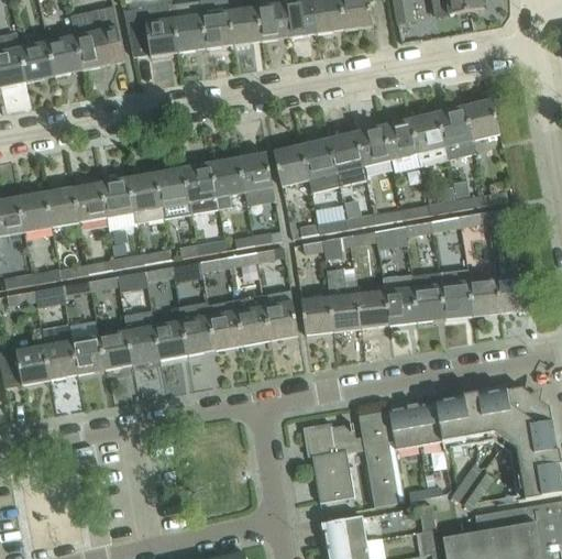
[(200,12),(199,0),(189,0),(169,2),(176,53),(205,48),(200,12)]
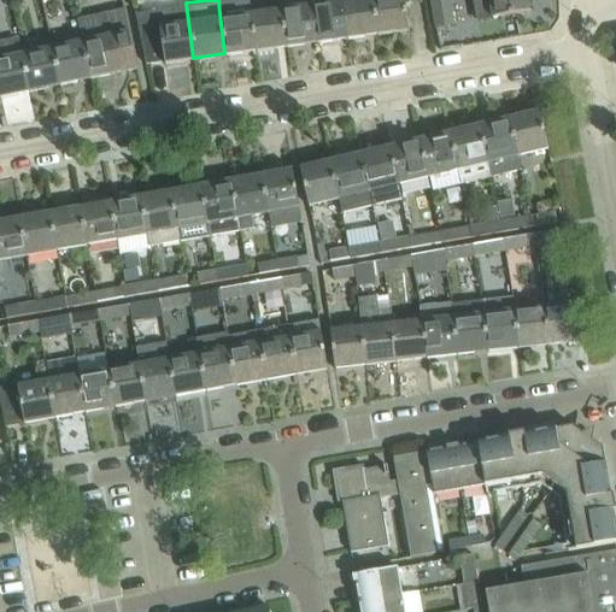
[(311,0),(311,1),(310,1),(316,41),(346,37),(340,0),(311,0)]
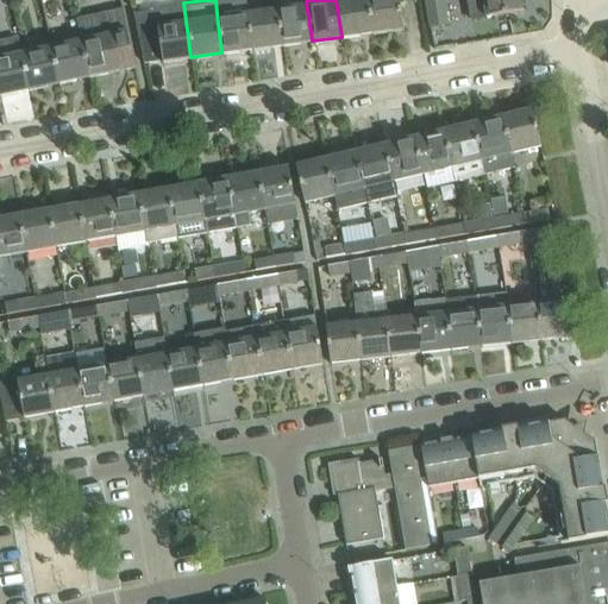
[(336,0),(342,37),(371,32),(367,0),(336,0)]
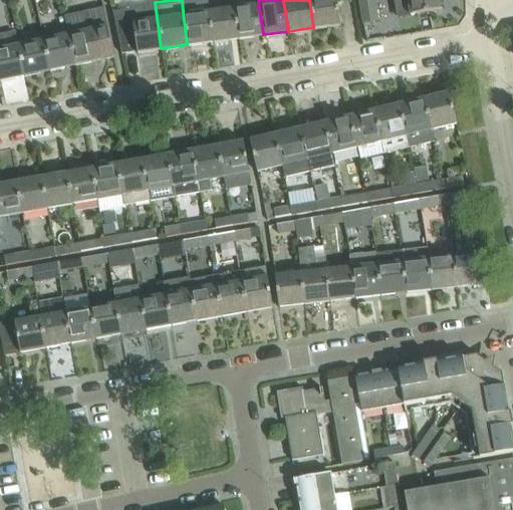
[(339,24),(335,0),(309,0),(313,27),(339,24)]
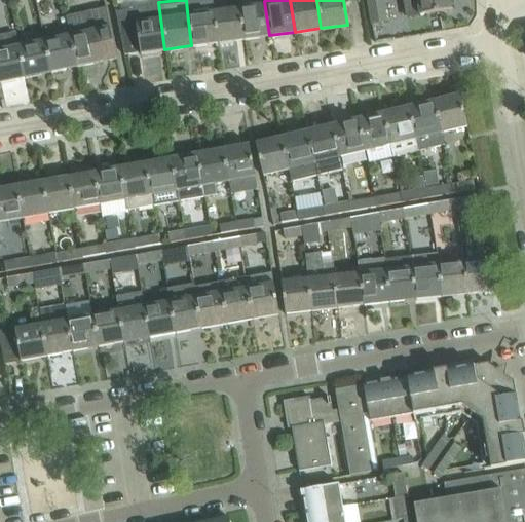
[(385,19),(381,0),(366,0),(370,22),(385,19)]
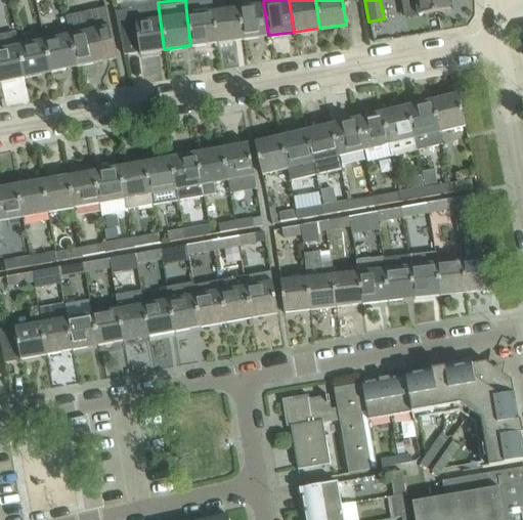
[(400,0),(403,14),(416,12),(449,7),(447,0),(400,0)]
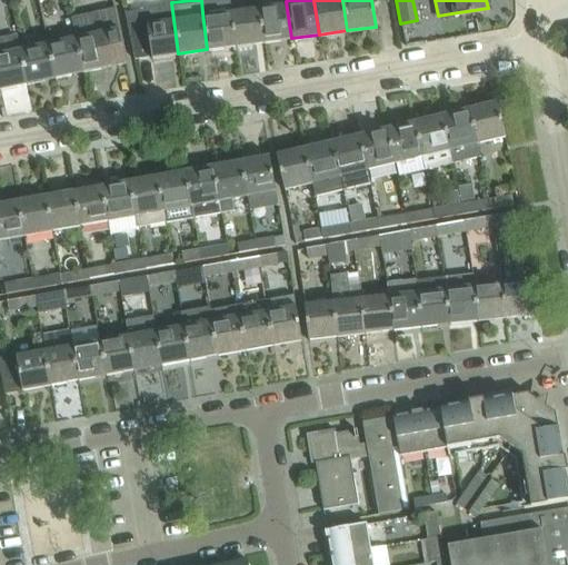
[(291,38),(286,1),(258,5),(262,42),(291,38)]
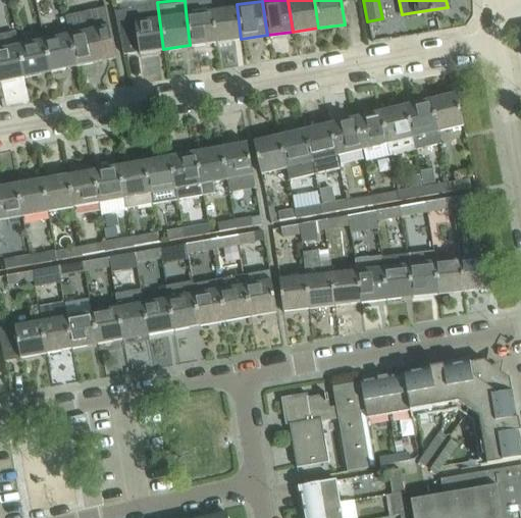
[(163,49),(157,2),(113,8),(122,52),(138,50),(138,52),(163,49)]
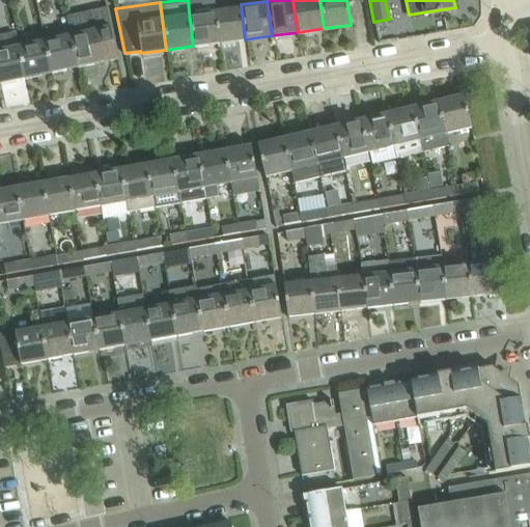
[(245,39),(241,4),(215,8),(219,43),(245,39)]
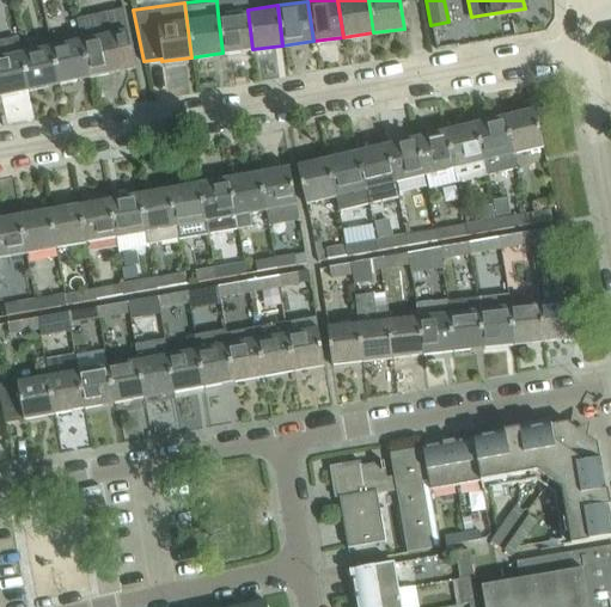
[(134,67),(122,6),(75,16),(79,37),(87,77),(118,69),(134,67)]
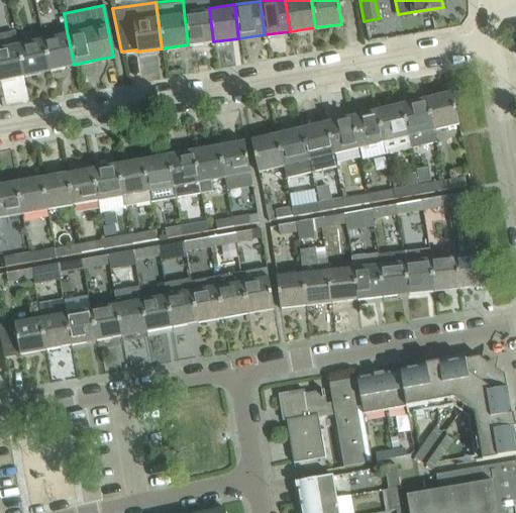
[(209,8),(184,11),(188,44),(213,41),(209,8)]
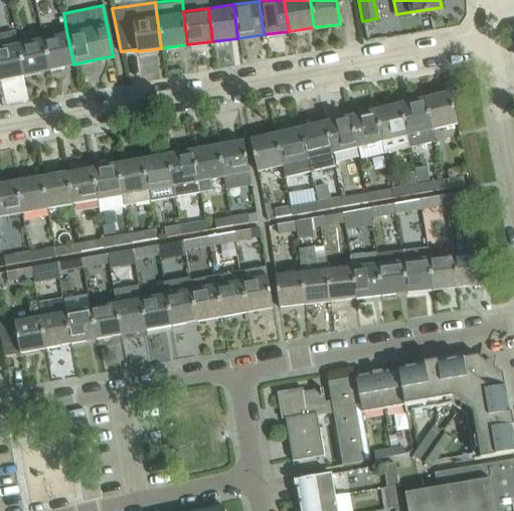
[(73,64),(66,31),(42,36),(49,69),(73,64)]
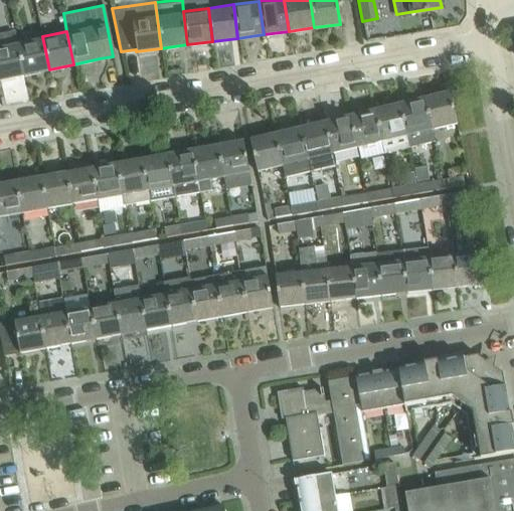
[(49,69),(42,36),(17,42),(24,74),(49,69)]
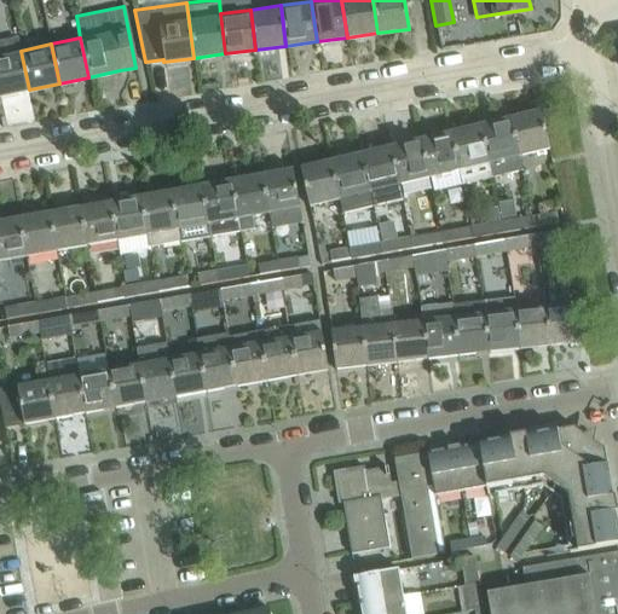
[(29,90),(21,51),(0,54),(0,97),(29,90)]
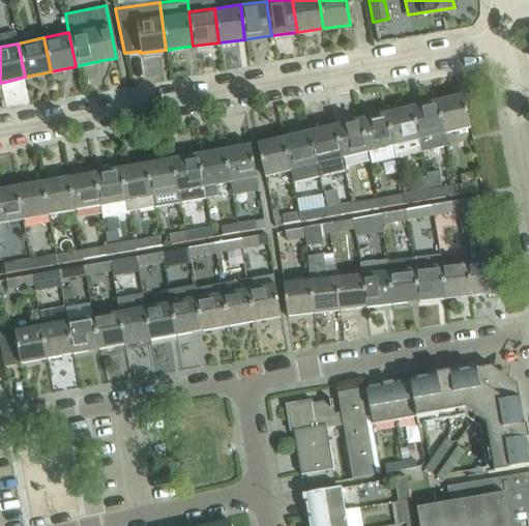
[(470,124),(463,92),(437,98),(444,130),(470,124)]
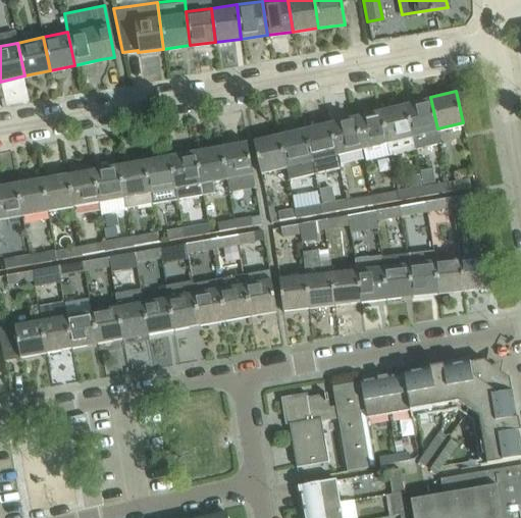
[(430,97),(405,103),(415,148),(440,142),(437,128),(430,97)]
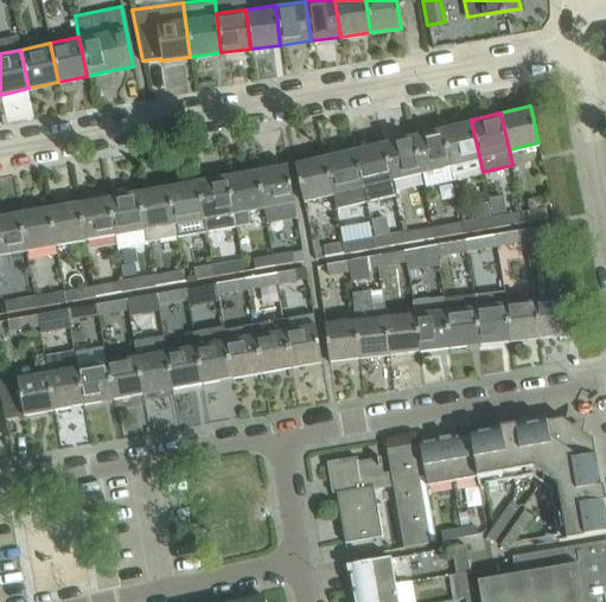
[(483,172),(471,120),(441,127),(451,164),(453,178),(483,172)]
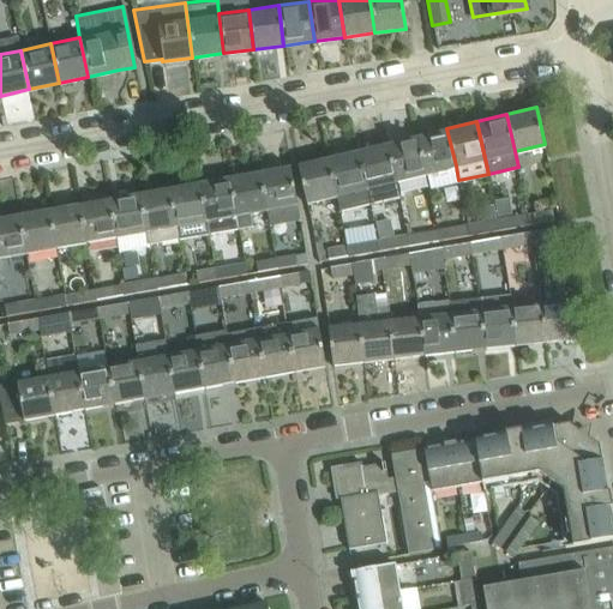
[(456,166),(446,128),(416,136),(426,173),(456,166)]
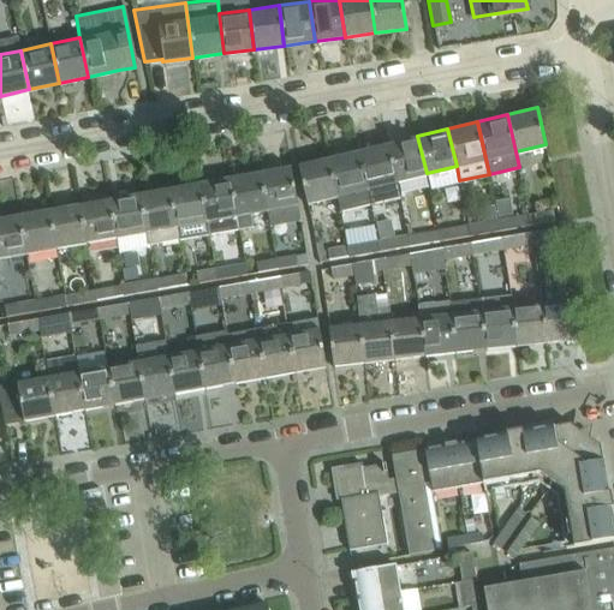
[(427,173),(417,136),(387,142),(397,180),(427,173)]
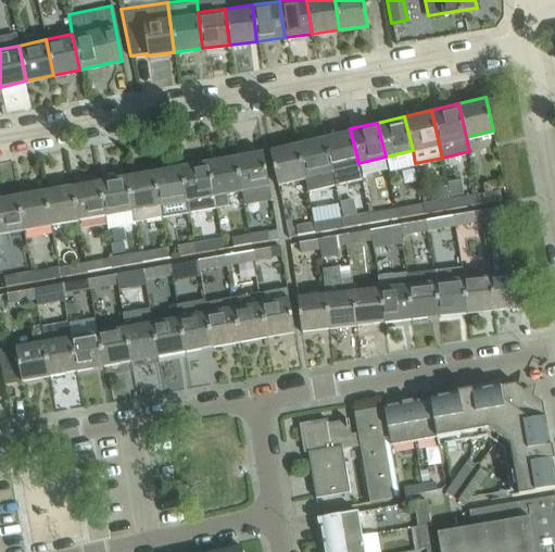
[(362,176),(358,163),(350,128),(324,135),(335,183),(362,176)]
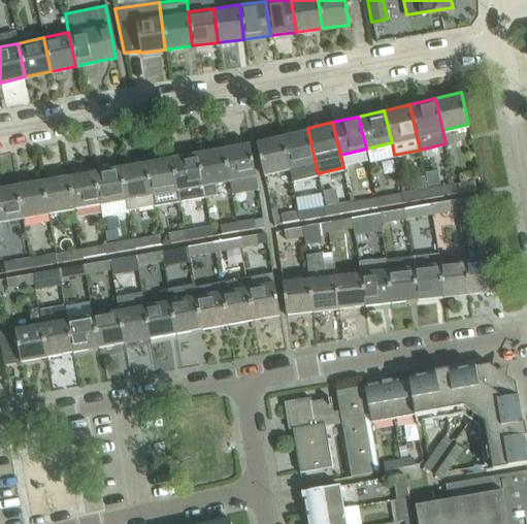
[(318,173),(307,128),(282,134),(289,167),(292,179),(318,173)]
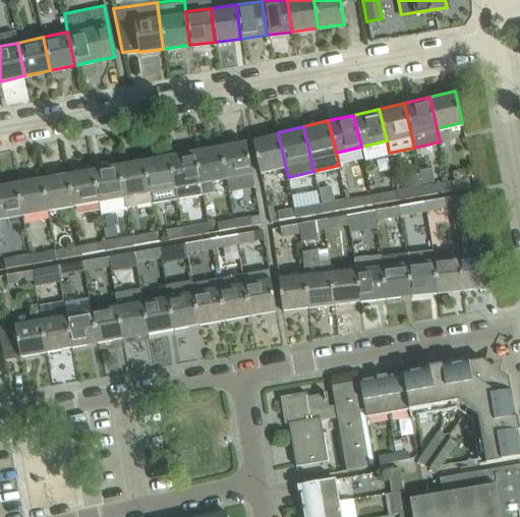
[(285,165),(278,132),(251,138),(260,171),(285,165)]
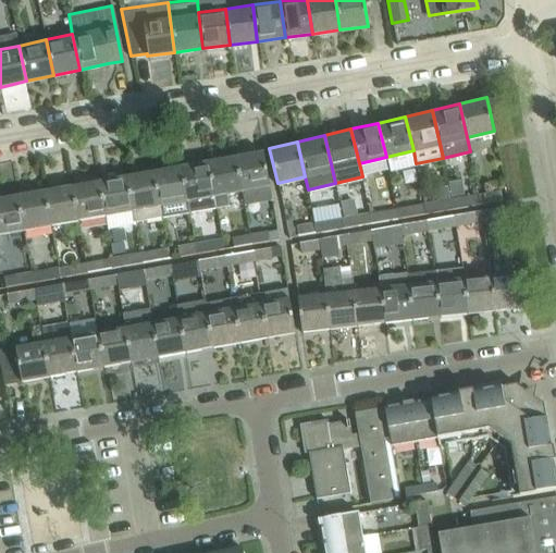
[(270,185),(263,150),(234,156),(241,189),(270,185)]
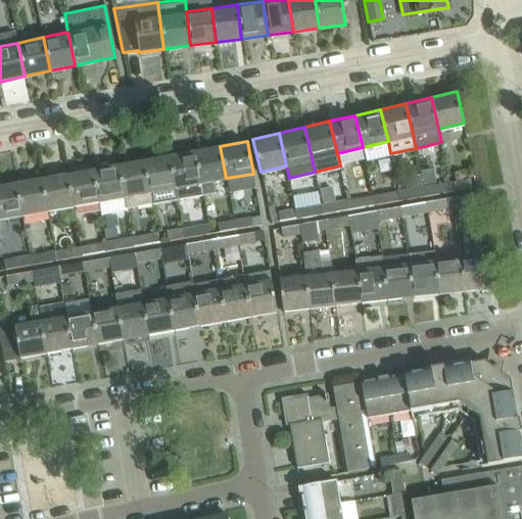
[(226,178),(220,146),(194,150),(202,191),(202,193),(215,190),(212,181),(226,178)]
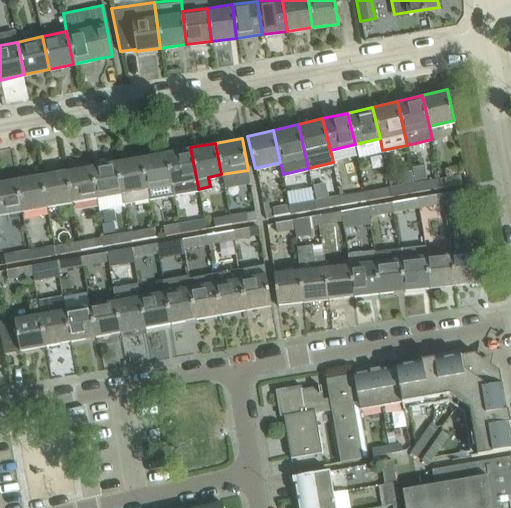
[(190,147),(165,151),(172,192),(198,187),(190,147)]
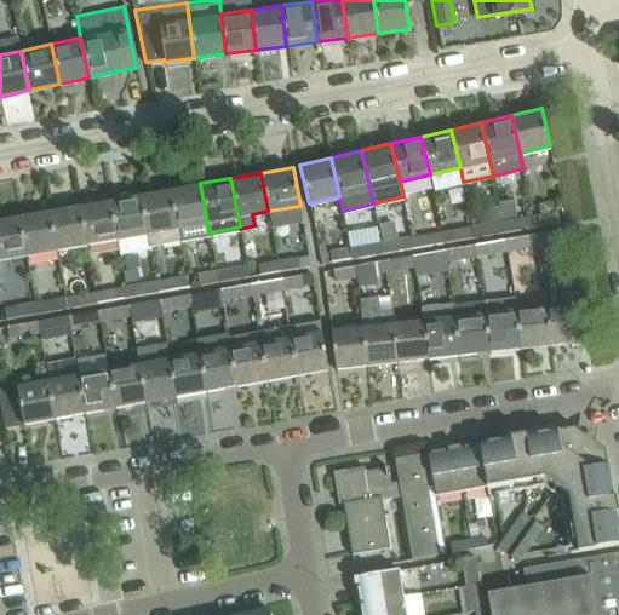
[(178,239),(208,233),(200,183),(170,189),(178,239)]
